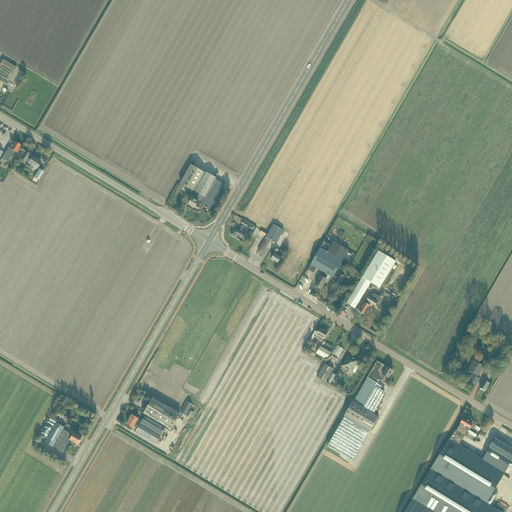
[(0,80),(6,85),(17,68),(3,60),(0,64),(0,80)]
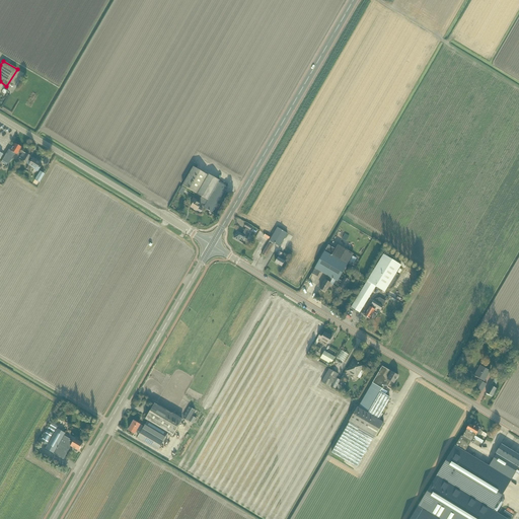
[(14,154),(16,155),(21,148),(15,144),(10,151),(9,149),(2,160),(1,162),(4,164),(6,165),(8,163),(8,164),(14,154)]
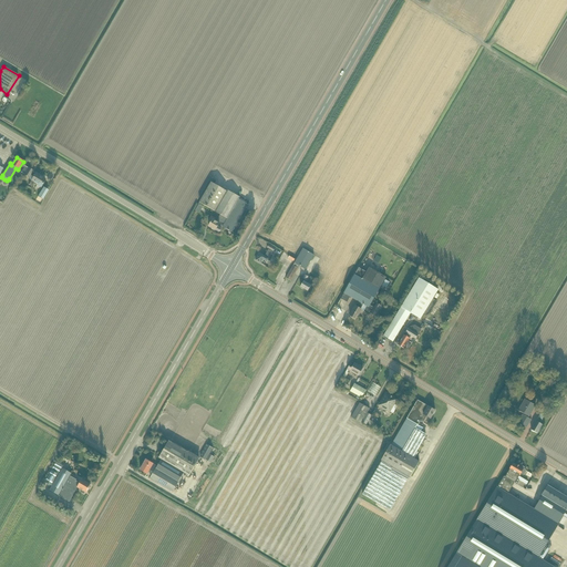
[(24,166),(21,173),(24,174),(24,175),(30,178),(31,176),(33,177),(31,181),(29,185),(32,186),(34,183),(37,184),(35,185),(41,187),(45,179),(41,177),(41,176),(39,174),(38,175),(33,173),(32,172),(33,171),(28,167),(28,168),(24,166)]
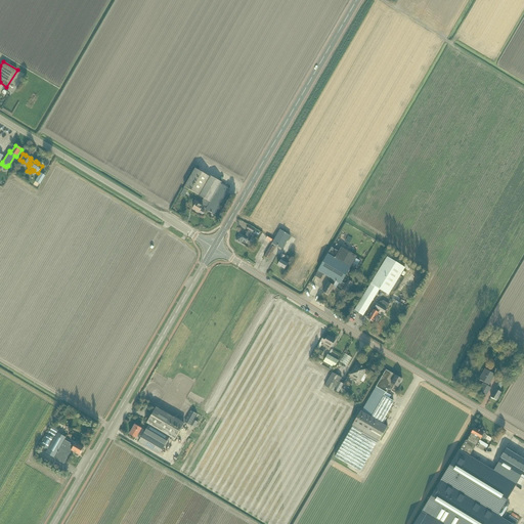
[(195,168),(184,187),(204,199),(201,204),(201,205),(199,204),(199,202),(195,201),(193,205),(195,206),(192,209),(200,213),(203,214),(204,214),(205,212),(205,211),(202,209),(203,207),(206,208),(205,210),(215,215),(230,188),(221,183),(222,182),(210,176),(195,168)]
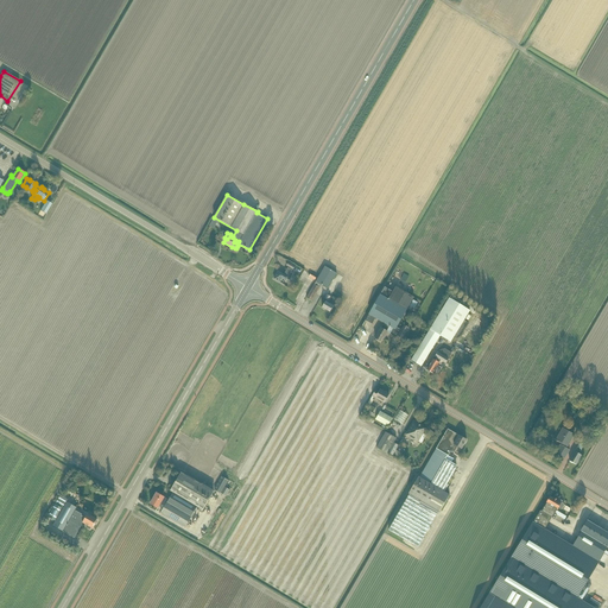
[(46,201),(40,210),(46,214),(52,203),(46,201)]
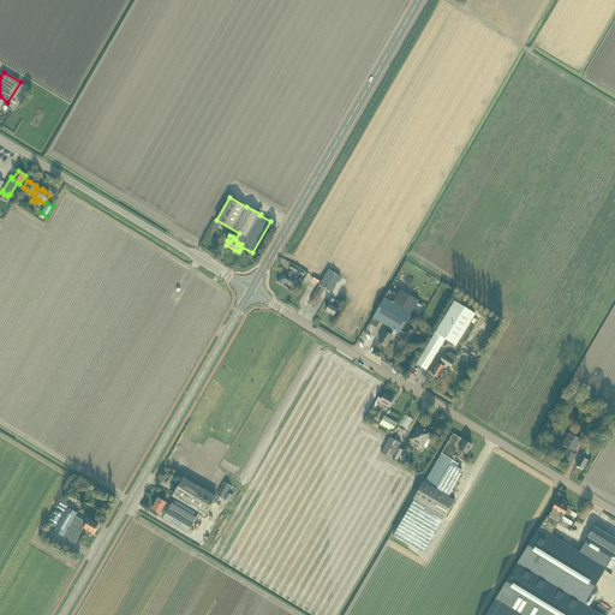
[(299,269),(293,267),(292,266),(290,269),(292,270),(287,279),(282,275),(278,282),(284,285),(286,281),(290,284),(291,282),(293,284),(297,276),(294,275),(297,273),(299,269)]
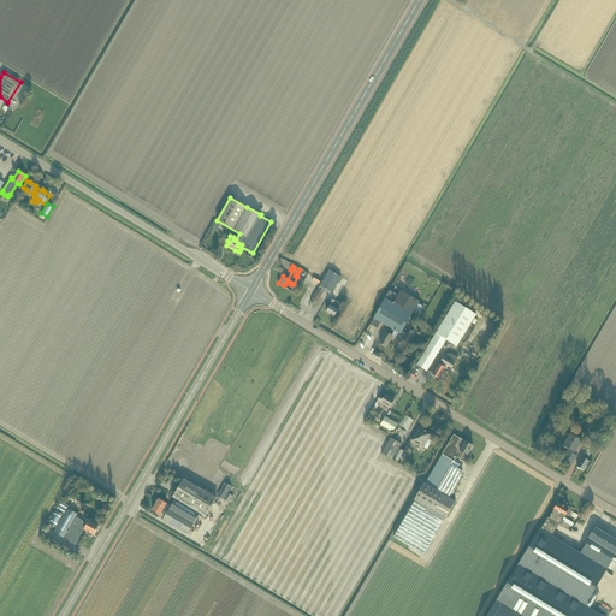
[(342,277),(330,270),(320,286),(319,289),(324,291),(326,289),(332,294),(342,277)]
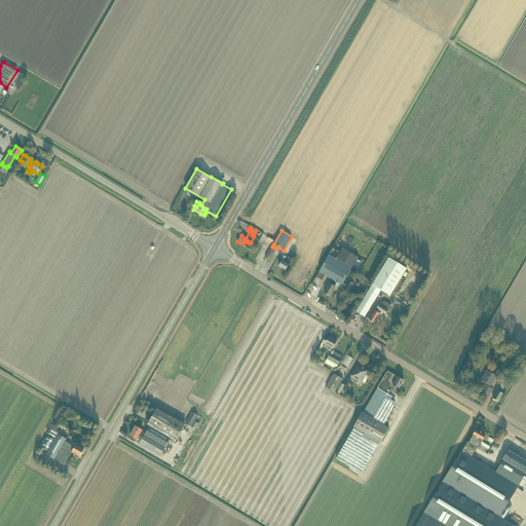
[(277,249),(276,249),(272,247),(265,258),(270,261),(277,249)]
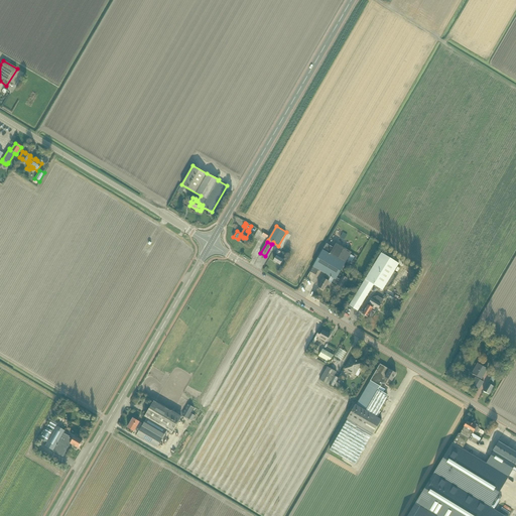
[(313,266),(310,271),(315,274),(318,269),(327,274),(326,274),(317,287),(324,290),(326,286),(327,287),(330,282),(329,281),(331,277),(340,282),(338,285),(342,287),(348,278),(343,275),(341,280),(337,278),(339,274),(348,259),(349,257),(351,255),(352,252),(336,243),(334,248),(327,244),(313,266)]
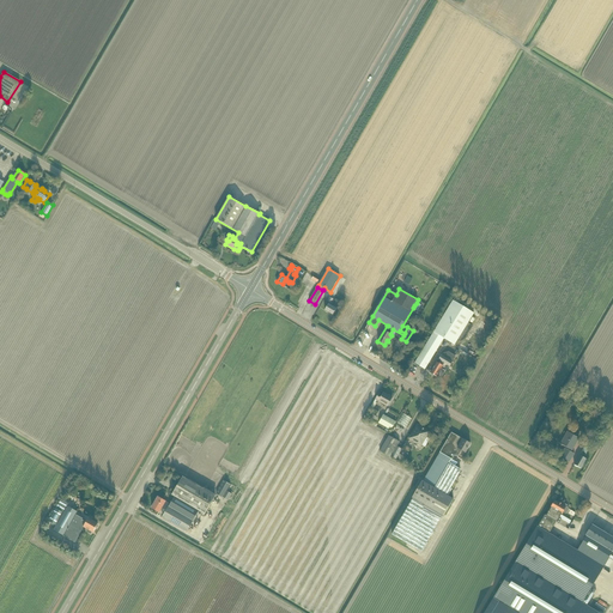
[(465,339),(473,326),(468,323),(474,314),(453,301),(414,363),(425,370),(444,339),(455,345),(457,340),(461,341),(465,339)]
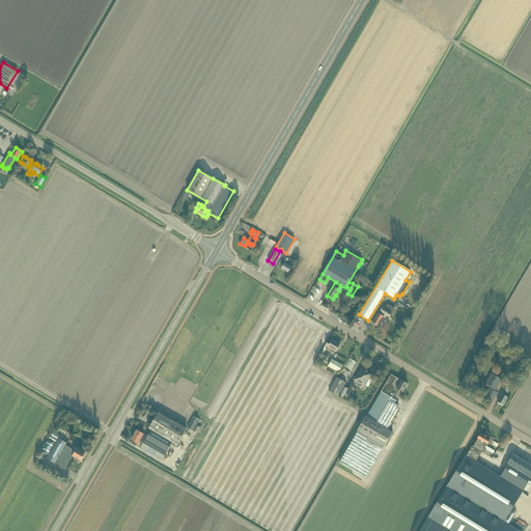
[(291,268),(285,263),(281,269),(288,273),(291,268)]
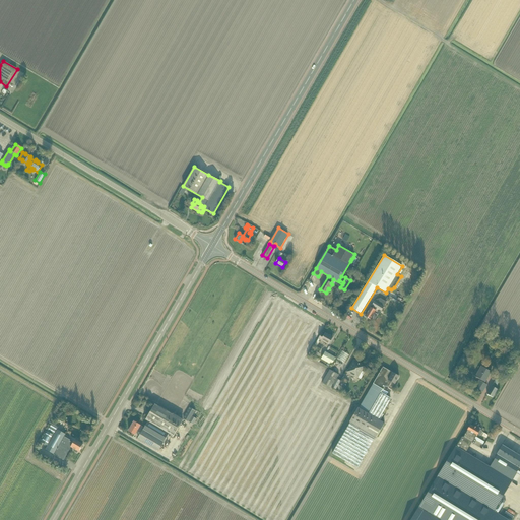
[(376,310),(377,308),(382,311),(384,307),(387,302),(381,298),(376,300),(372,305),(365,316),(367,317),(367,318),(368,318),(371,320),(376,311),(376,310)]
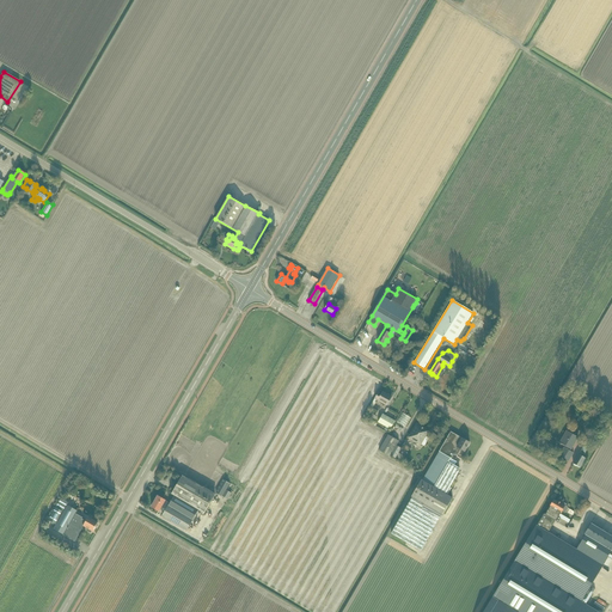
[(375,399),(374,401),(375,402),(377,399),(387,407),(392,397),(383,392),(380,396),(378,395),(375,399)]
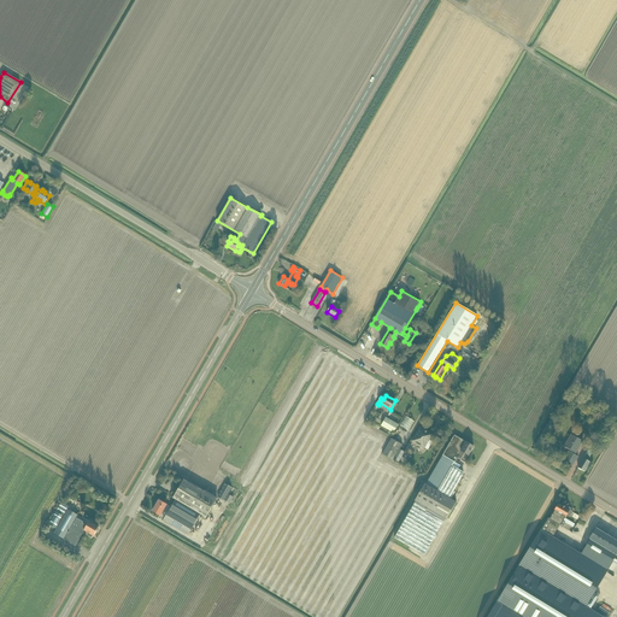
[(399,424),(386,417),(381,425),(394,433),(399,424)]
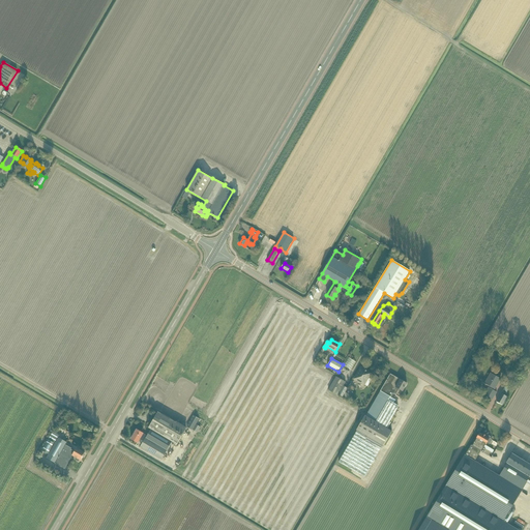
[(353,379),(364,386),(372,374),(360,367),(353,379)]
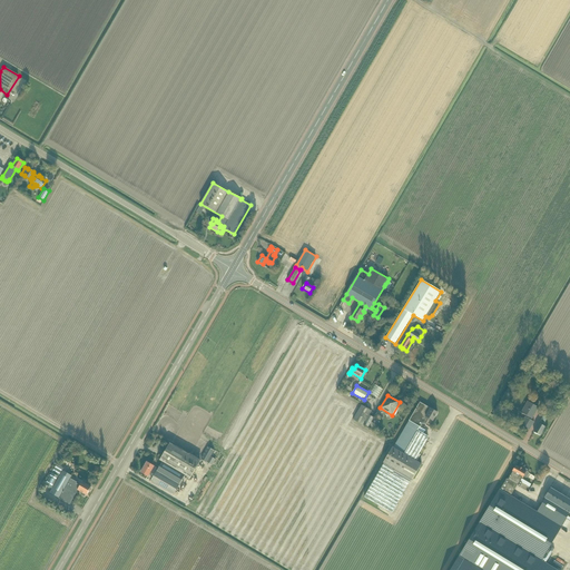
[(526,415),(532,420),(539,408),(528,401),(521,412),(526,415)]
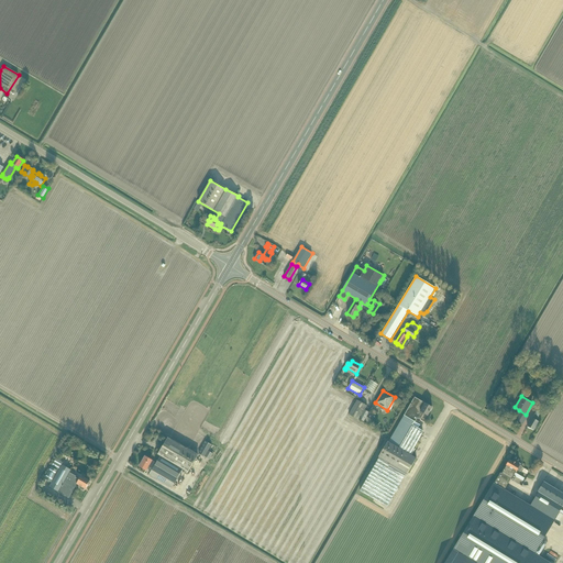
[(417,459),(410,454),(423,431),(419,428),(420,424),(418,423),(420,420),(423,414),(428,416),(432,408),(415,397),(388,442),(388,441),(363,487),(361,492),(387,507),(405,475),(406,476),(417,459)]
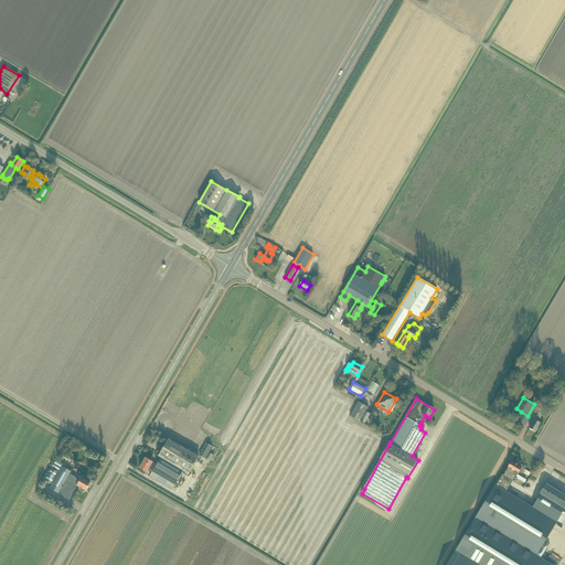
[(369,407),(359,402),(350,416),(361,422),(364,423),(370,413),(366,411),(369,407)]
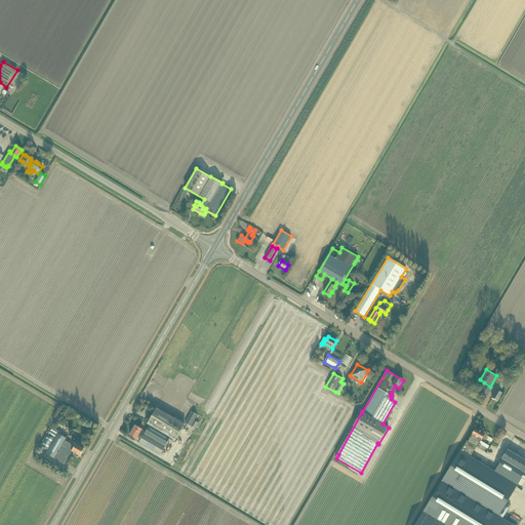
[(492,389),(490,387),(484,384),(480,391),(488,396),(492,389)]
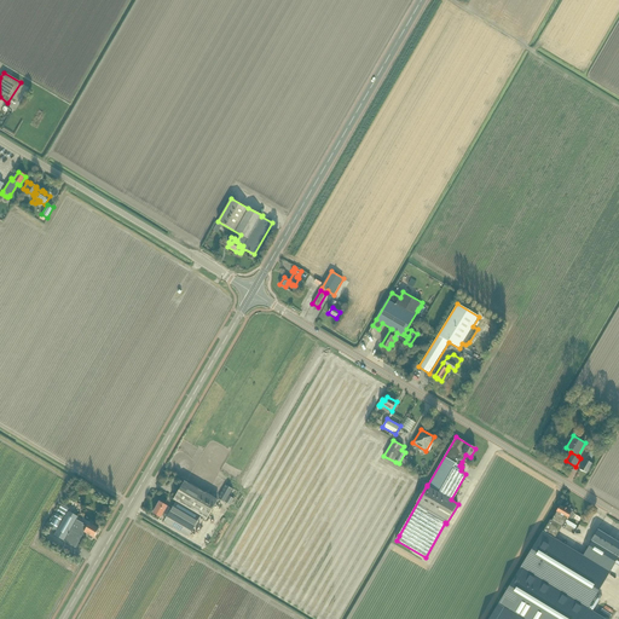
[(586,473),(593,463),(590,462),(593,458),(588,455),(585,460),(579,469),(586,473)]
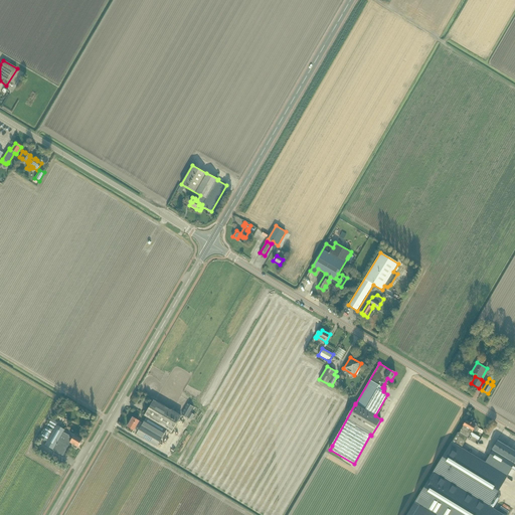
[(128,427),(134,431),(136,428),(139,431),(137,435),(157,447),(167,430),(172,433),(182,415),(171,410),(154,400),(145,416),(147,417),(143,423),(133,417),(128,427)]
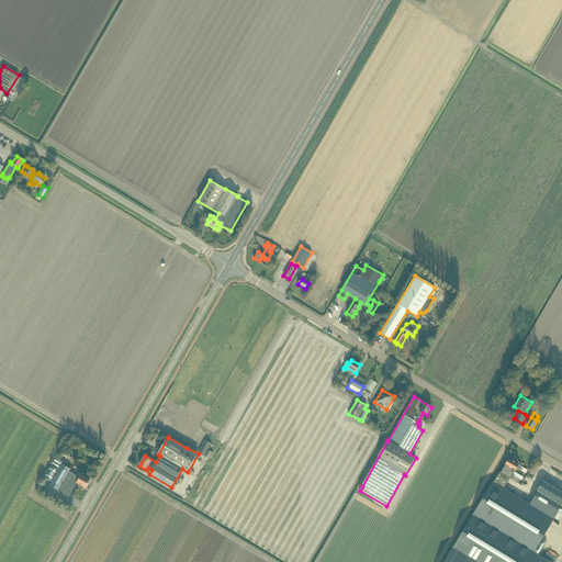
[(205,440),(198,452),(204,457),(204,456),(210,459),(213,453),(209,450),(212,445),(205,440)]
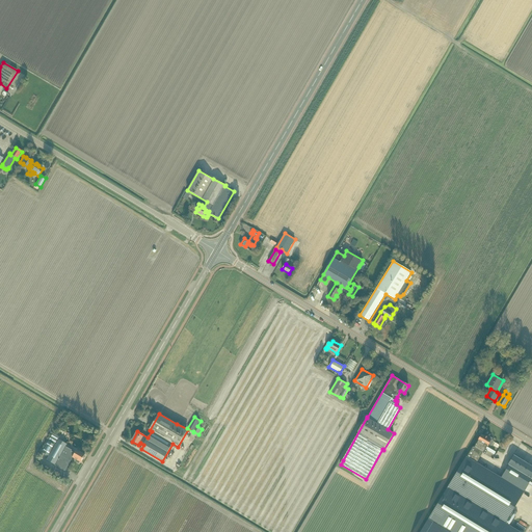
[(85,454),(77,450),(75,453),(72,451),(72,450),(67,447),(68,445),(59,440),(60,437),(53,433),(43,452),(49,456),(47,460),(65,471),(73,457),(76,459),(76,461),(78,462),(79,460),(81,462),(83,458),(84,458),(85,456),(85,455),(85,454)]
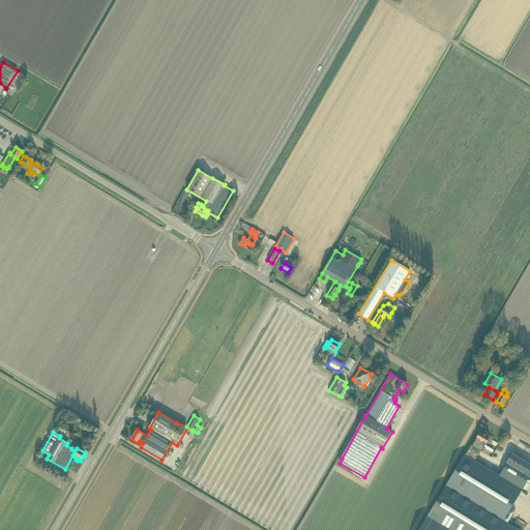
[(488,443),(489,444),(492,440),(490,438),(490,437),(487,435),(486,436),(480,433),(472,445),(471,445),(481,451),(483,452),(486,448),(483,447),(486,444),(488,443)]
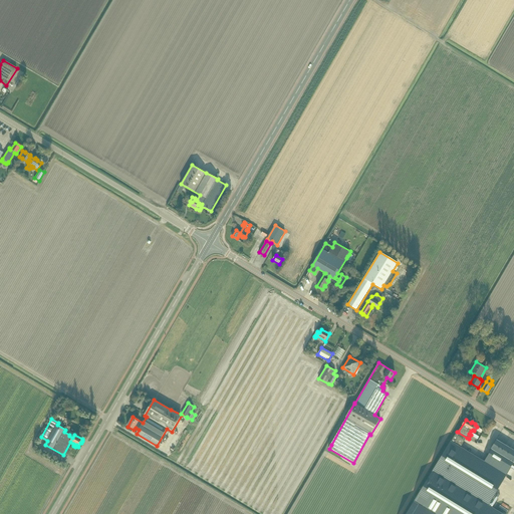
[(461,447),(467,438),(457,432),(451,442),(461,447)]
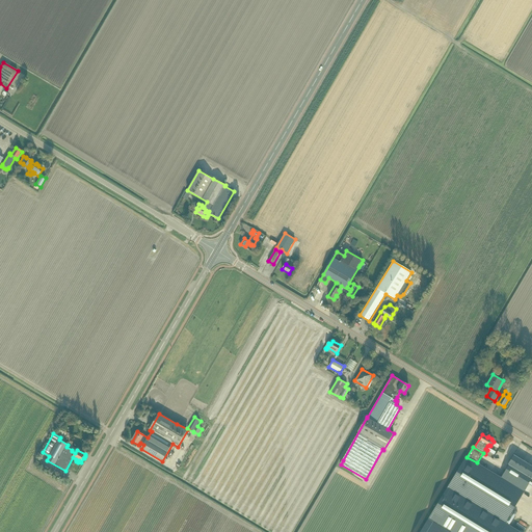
[(531,478),(531,477),(531,466),(514,455),(508,464),(509,466),(531,478)]
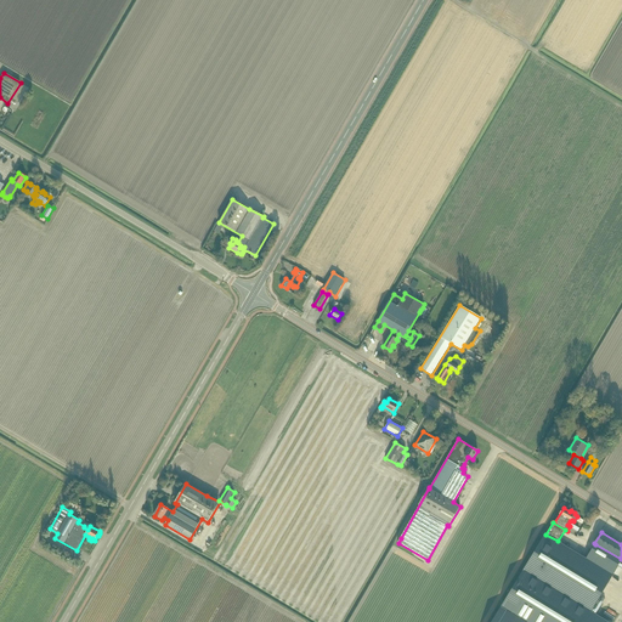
[(586,559),(558,541),(546,535),(546,533),(524,570),(591,611),(612,575),(586,559)]
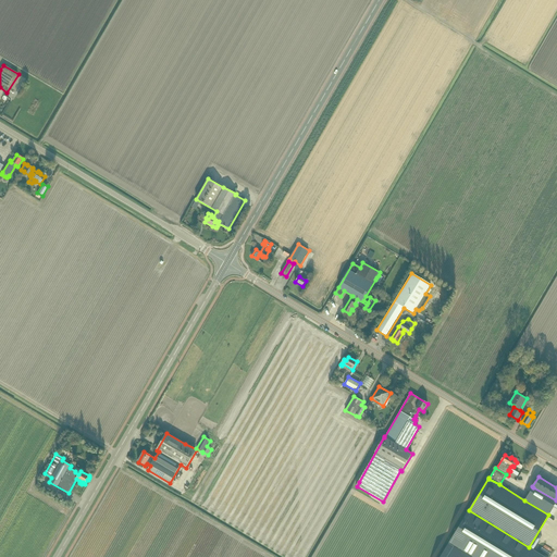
[(548,515),(556,500),(533,487),(524,500),(548,515)]
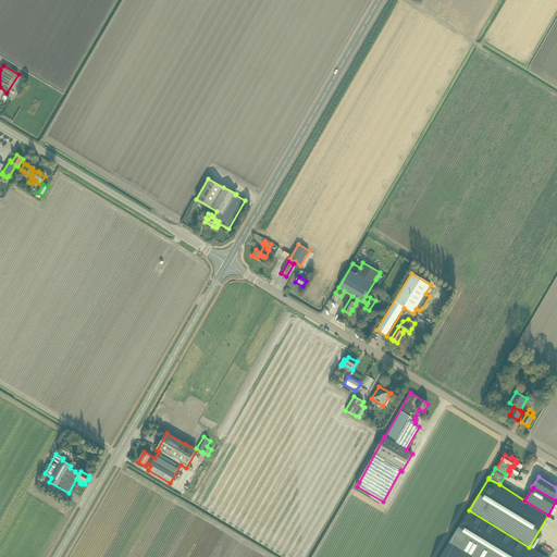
[(545,556),(530,547),(469,510),(448,544),(471,556),(545,556)]
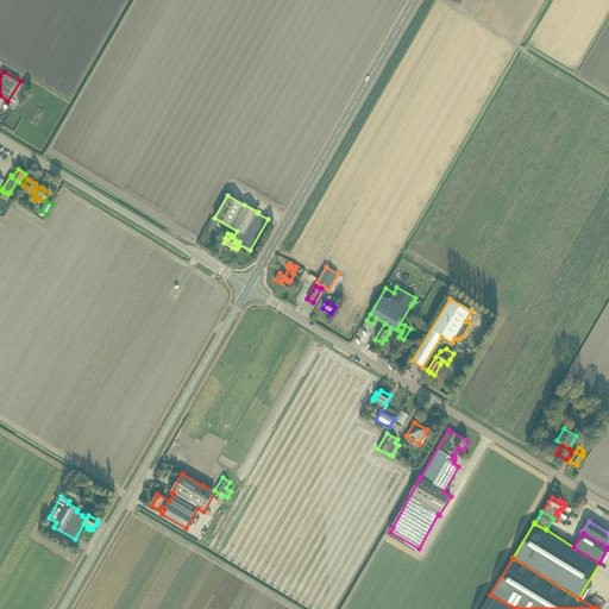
[(515,608),(490,595),(481,608),(515,608)]
